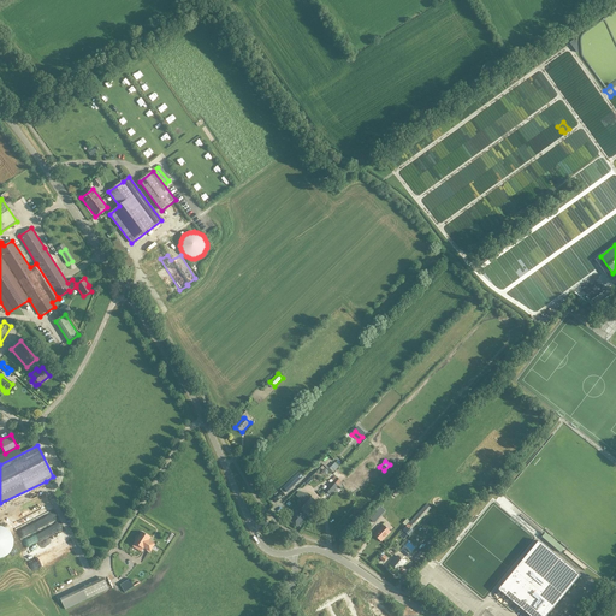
[(303,478),(298,473),(291,480),(295,485),(303,478)]
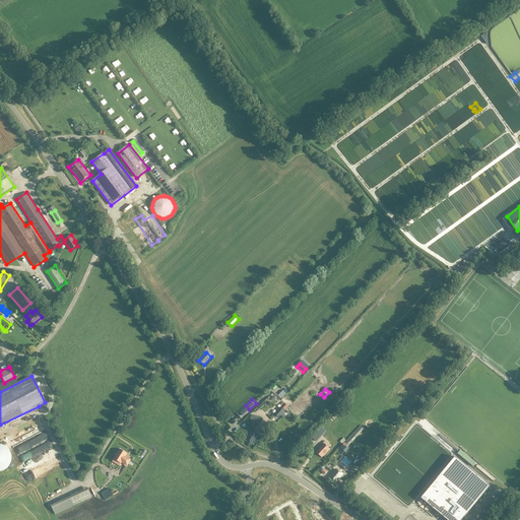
[(278,417),(285,410),(281,406),(274,414),(278,417)]
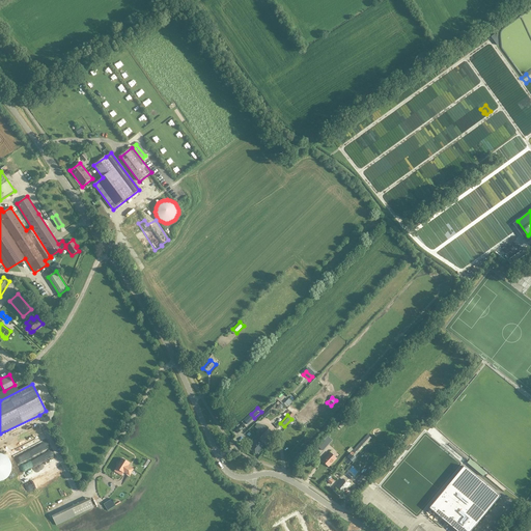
[(341,428),(347,421),(344,418),(338,424),(337,423),(335,426),(337,427),(338,426),(341,428)]
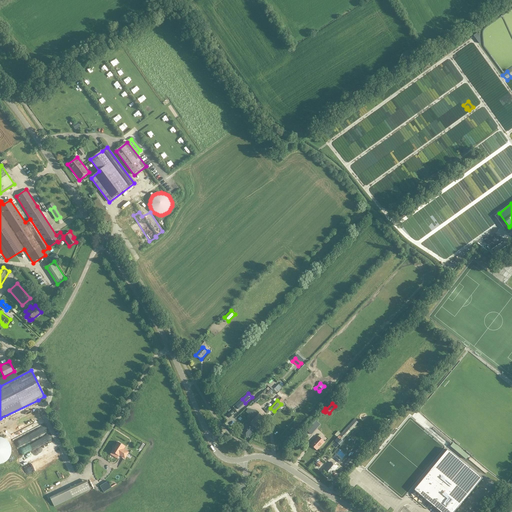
[(233,407),(226,413),(230,417),(236,411),(233,407)]
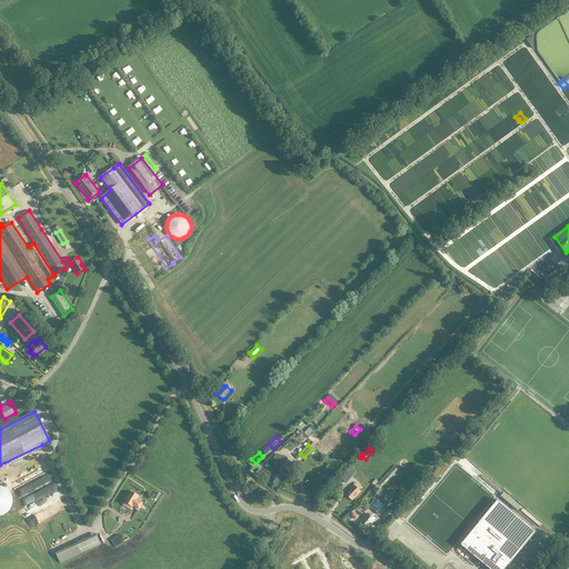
[(288,459),(278,470),(283,477),(295,466),(288,459)]
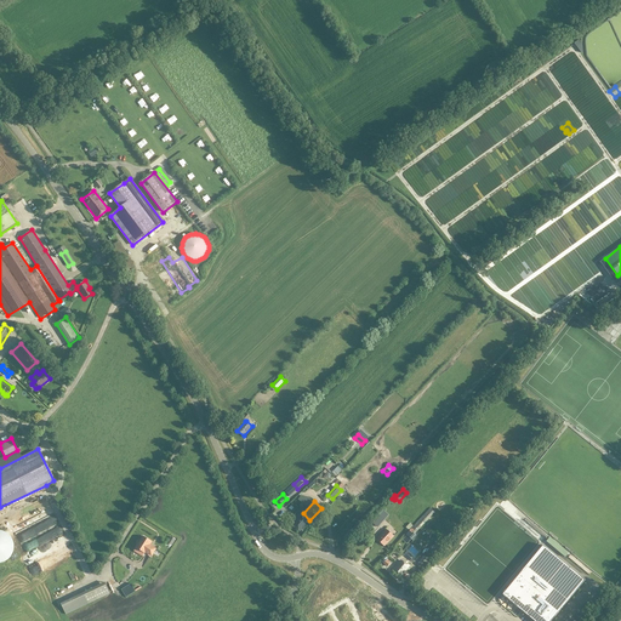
[(410,540),(434,513),(431,508),(405,535),(410,540)]
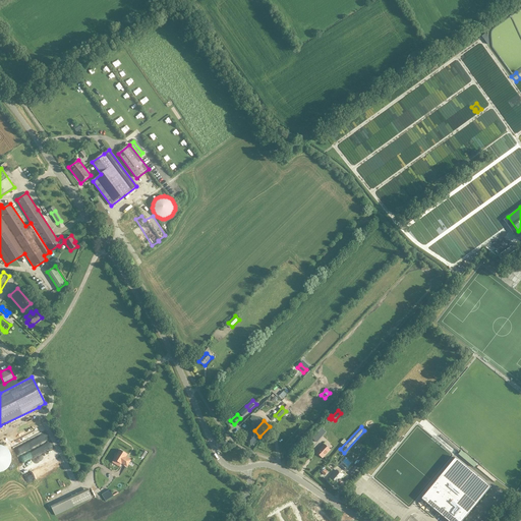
[(68,486),(39,429),(12,443),(42,500),(68,486)]
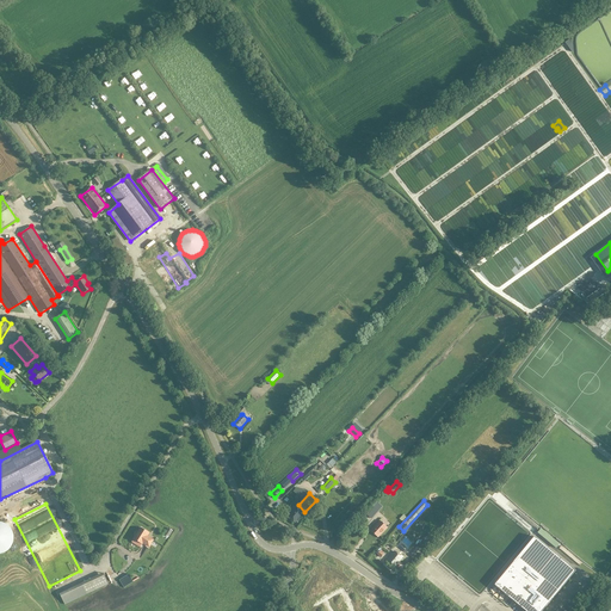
[(304,512),(298,505),(288,517),(294,524),(304,512)]
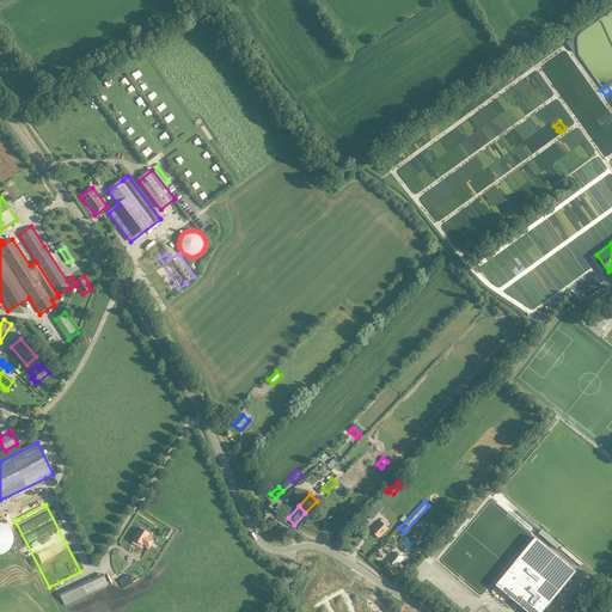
[(372,519),(379,512),(374,508),(367,515),(372,519)]
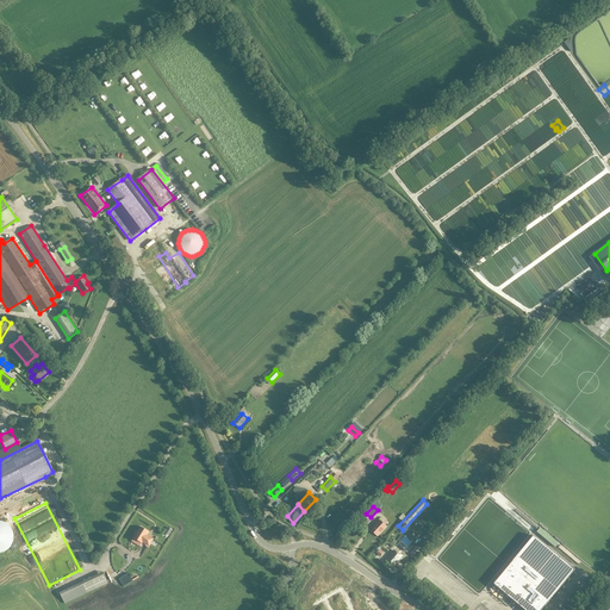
[(416,522),(427,512),(431,517),(435,515),(428,508),(425,511),(424,510),(414,520),(416,522)]
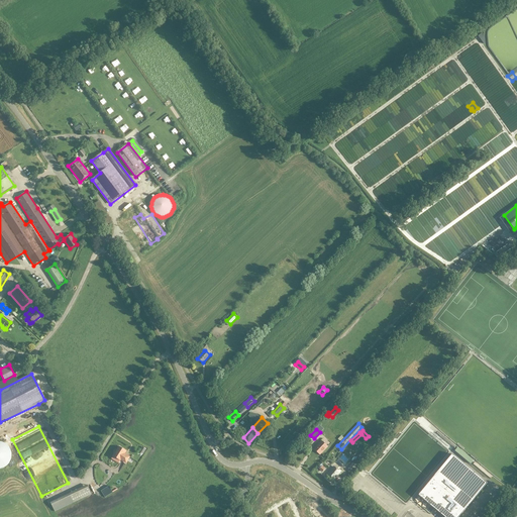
[(0,469),(1,469),(3,469),(4,468),(6,467),(7,466),(9,463),(10,461),(11,459),(11,456),(11,454),(11,452),(10,449),(9,447),(7,445),(6,444),(4,442),(2,442),(0,441),(0,469)]
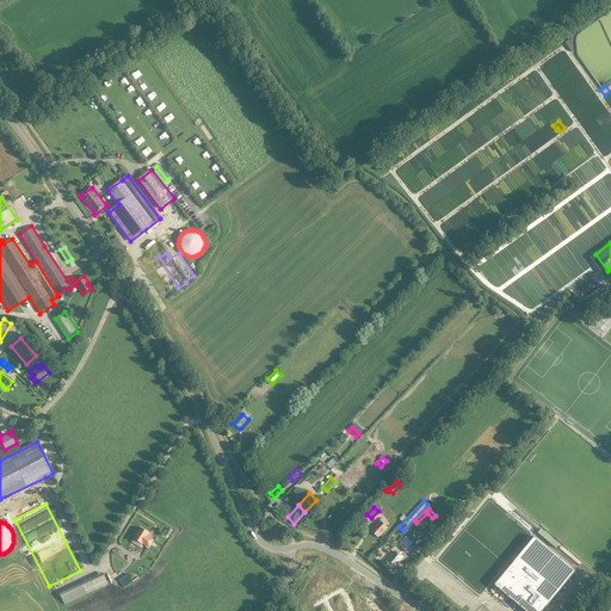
[(387,529),(380,522),(371,531),(378,537),(387,529)]
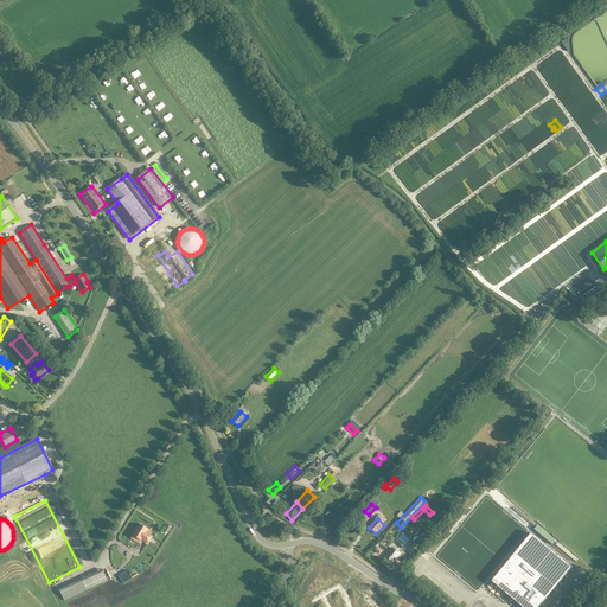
[(148,544),(153,537),(148,535),(146,534),(148,530),(140,524),(138,529),(136,528),(134,531),(135,532),(133,536),(141,541),(142,540),(148,544)]
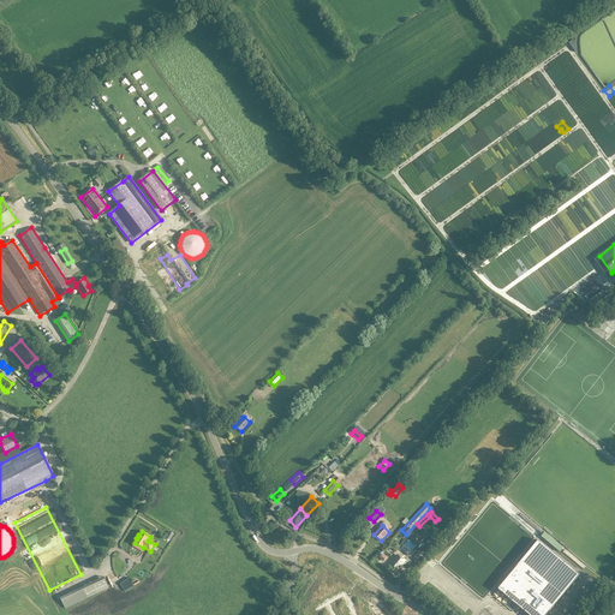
[(538,541),(519,563),(497,589),(529,614),(545,614),(579,575),(538,541)]
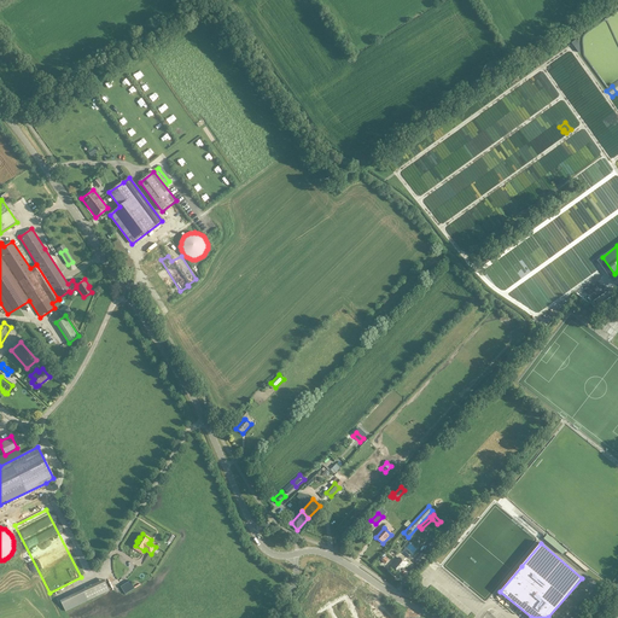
[(414,561),(419,566),(427,557),(421,553),(414,561)]
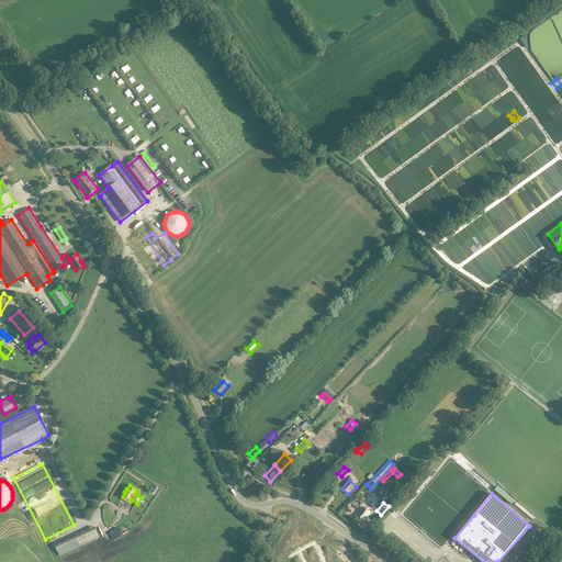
[(370,513),(362,507),(356,516),(362,521),(370,513)]
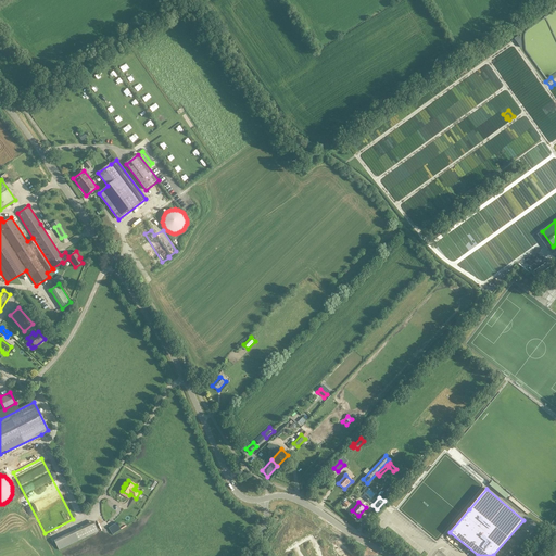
[(59,550),(99,532),(95,522),(59,538),(58,536),(53,539),(59,550)]
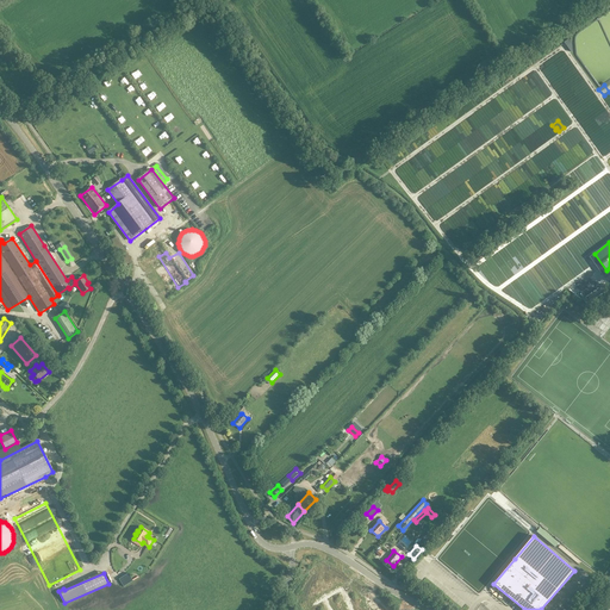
[(334,573),(328,577),(335,590),(341,586),(334,573)]
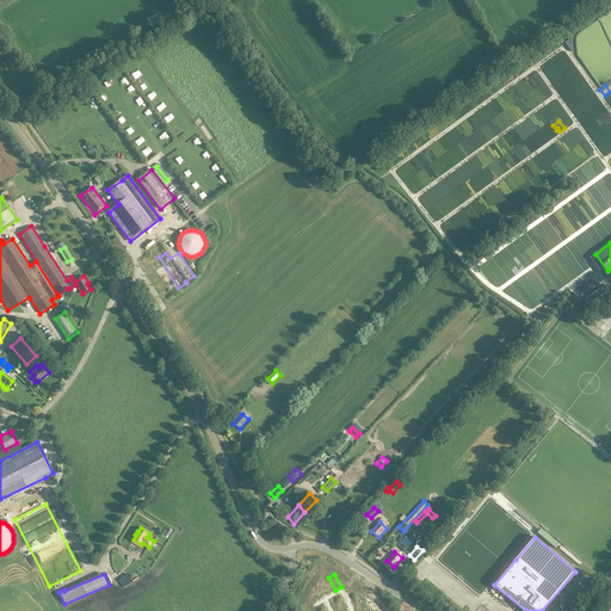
[(129,575),(119,580),(124,587),(134,582),(129,575)]
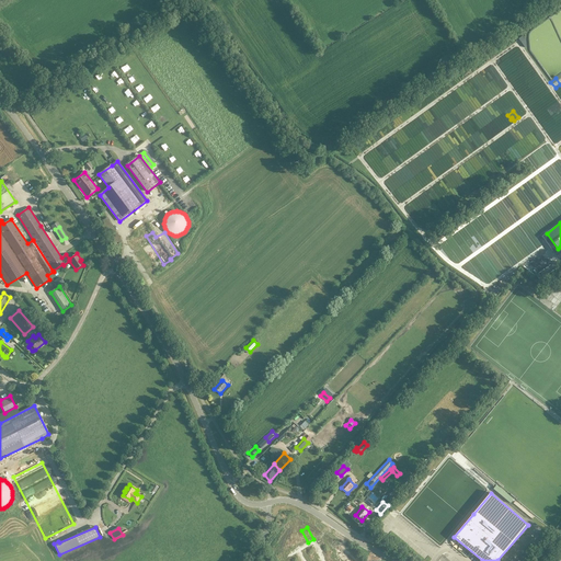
[(301,530),(296,534),(302,546),(308,542),(301,530)]
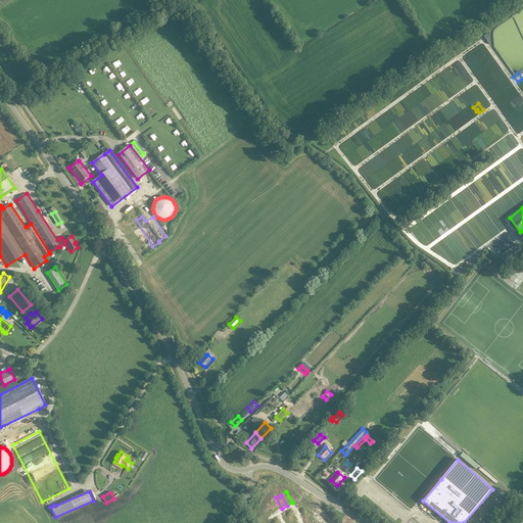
[(276,497),(271,501),(277,512),(282,509),(276,497)]
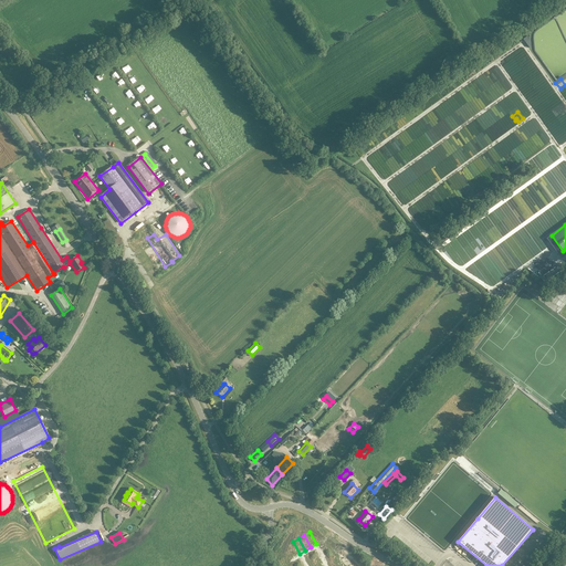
[(293,542),(287,545),(294,556),(300,554),(293,542)]
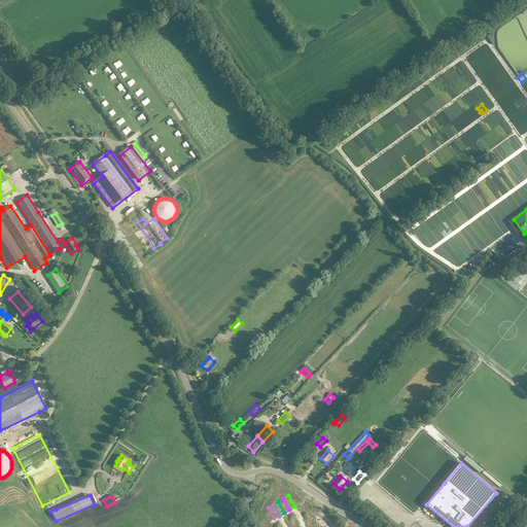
[(268,507),(262,510),(269,521),(274,518),(268,507)]
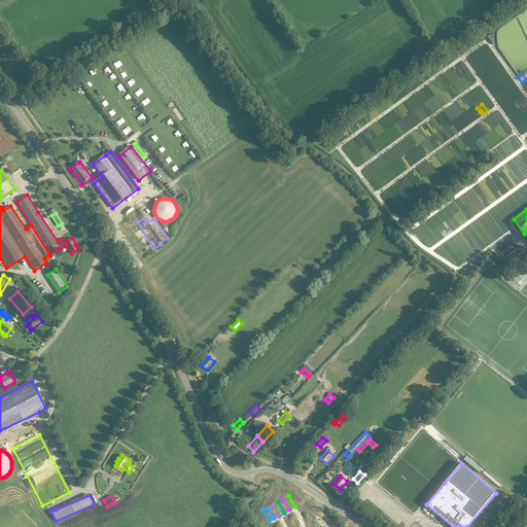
[(316,516),(305,522),(307,526),(308,526),(319,521),(316,516)]
